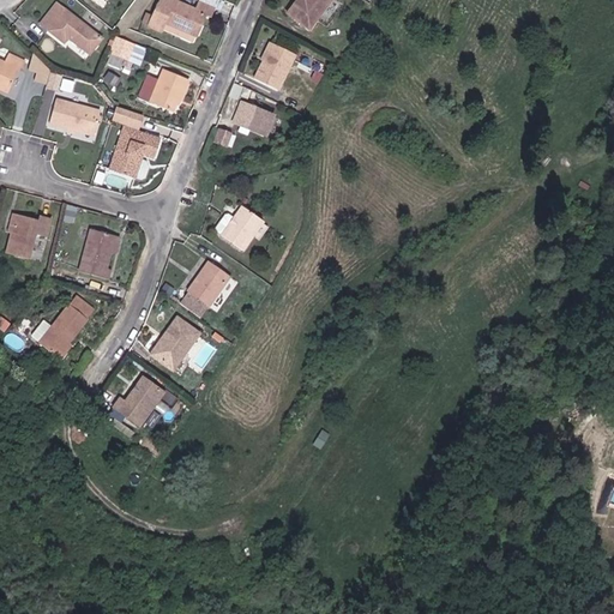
[(200,0),(198,8),(176,0),(167,0),(164,10),(157,29),(168,34),(173,24),(202,36),(210,14),(217,16),(220,7),(200,0)]
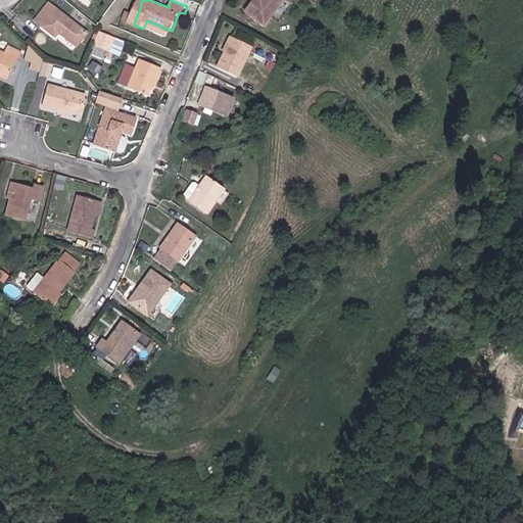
[(292,0),(264,0),(263,2),(259,0),(255,0),(246,11),(266,27),(272,19),(281,26),(297,3),(292,0)]
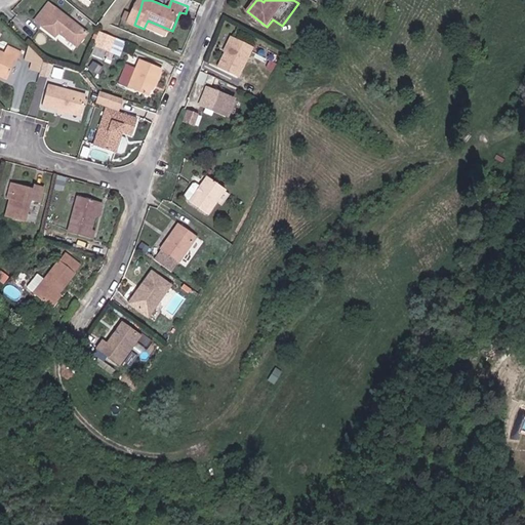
[(88,34),(51,3),(36,21),(55,37),(59,32),(77,46),(88,34)]
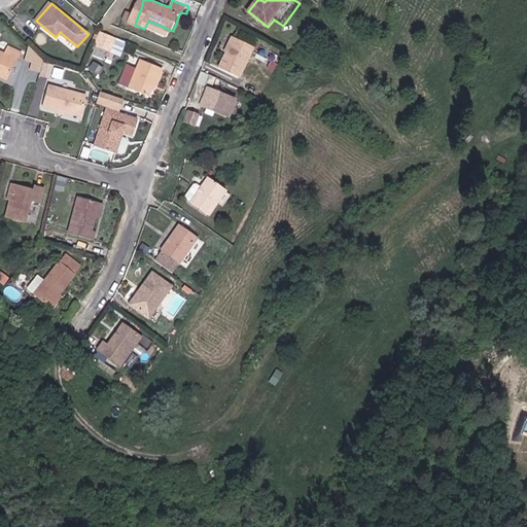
[(102,32),(97,43),(111,48),(116,37),(102,32)]
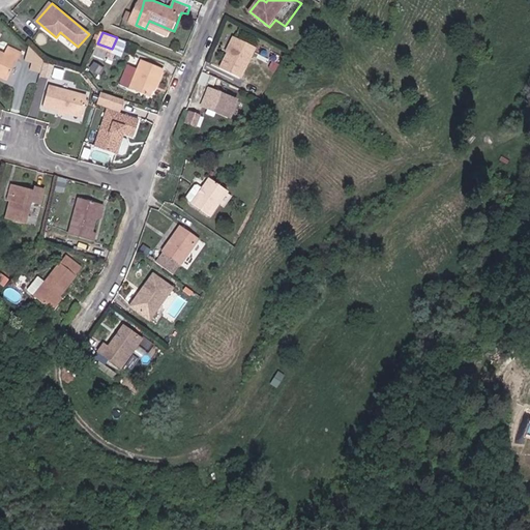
[(6,55),(0,52),(0,74),(9,78),(18,58),(21,59),(25,51),(10,45),(6,55)]
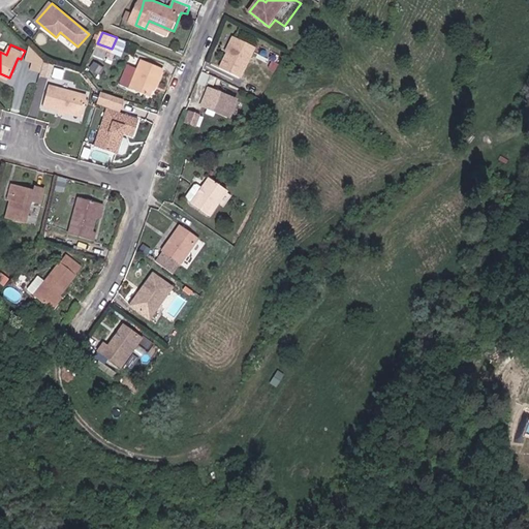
[(249,56),(229,47),(219,67),(239,75),(249,56)]
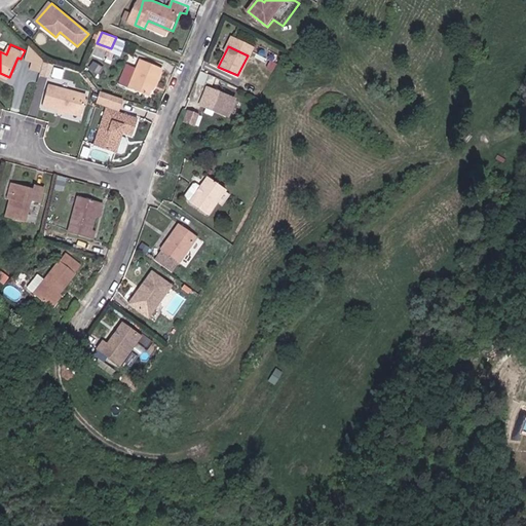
[(97,47),(95,54),(106,57),(107,49),(97,47)]
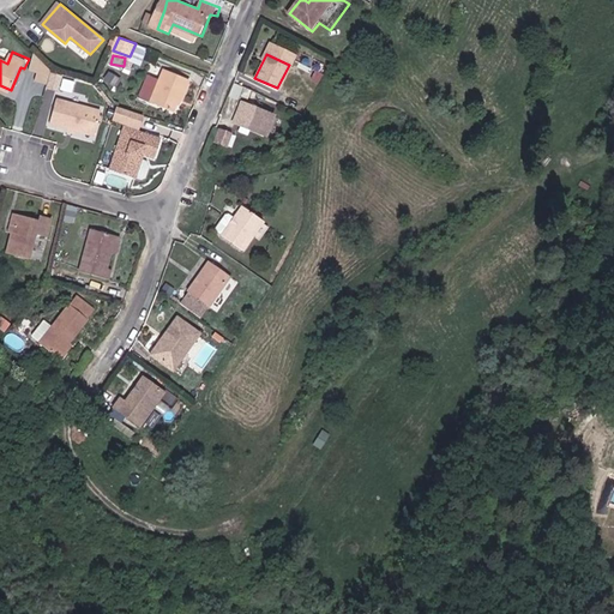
[(166,71),(152,102),(174,110),(179,98),(182,101),(191,82),(166,71)]
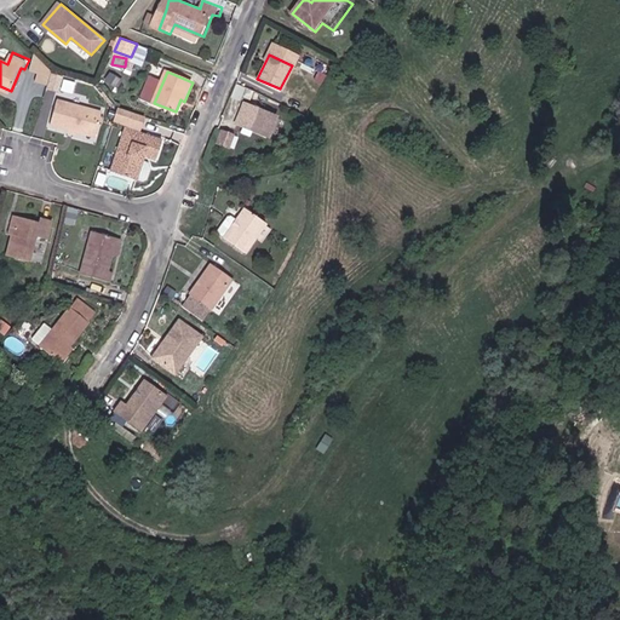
[(59,101),(53,122),(72,128),(79,131),(96,136),(102,114),(59,101)]
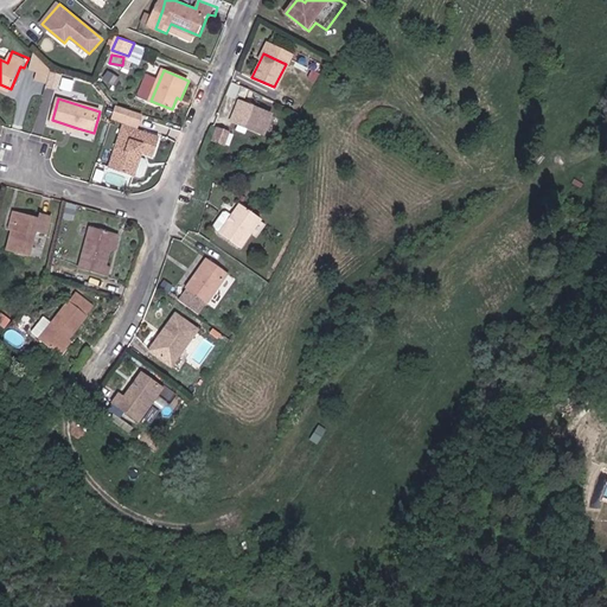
[(231,120),(256,131),(264,114),(240,102),(231,120)]
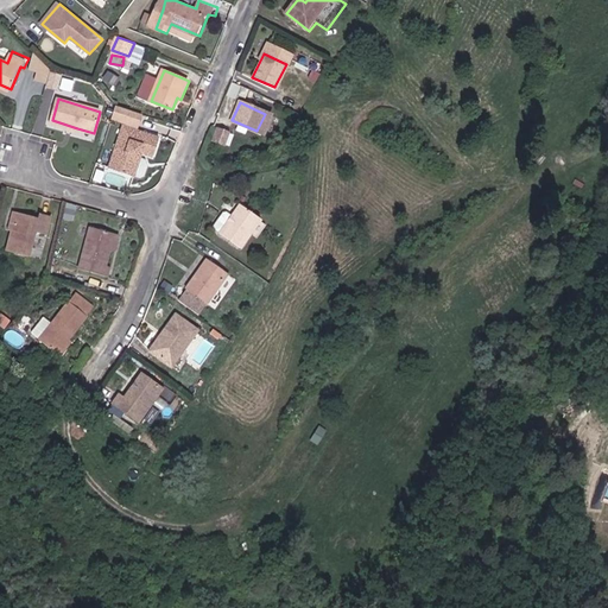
[(270,116),(265,114),(257,131),(261,133),(270,116)]
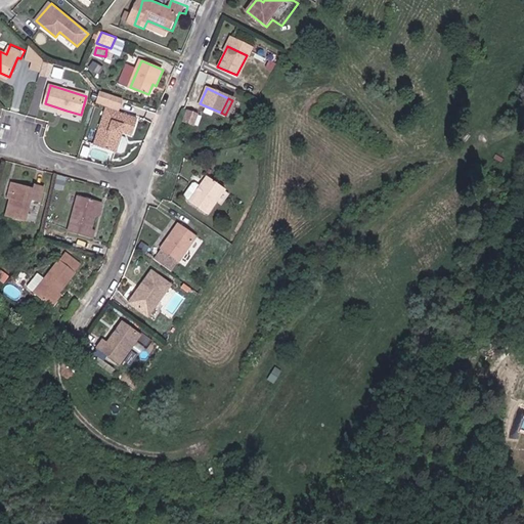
[(106,107),(94,144),(112,150),(119,131),(124,133),(134,136),(140,119),(127,115),(106,107)]
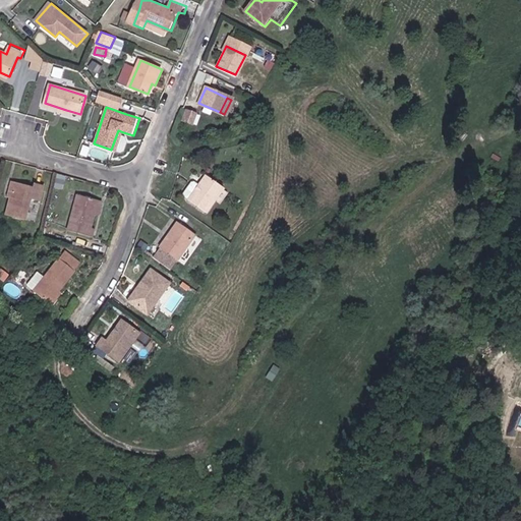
[(184,108),(181,120),(194,124),(197,112),(184,108)]
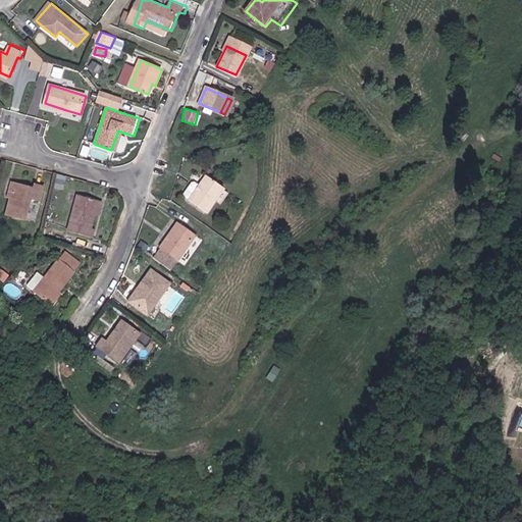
[(121,137),(123,133),(118,131),(111,150),(120,153),(124,150),(127,142),(125,139),(121,137)]
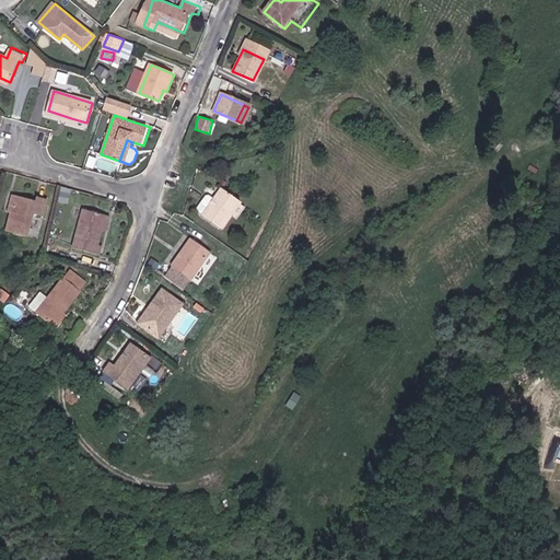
[(276,153),(267,154),(267,165),(276,163),(276,153)]
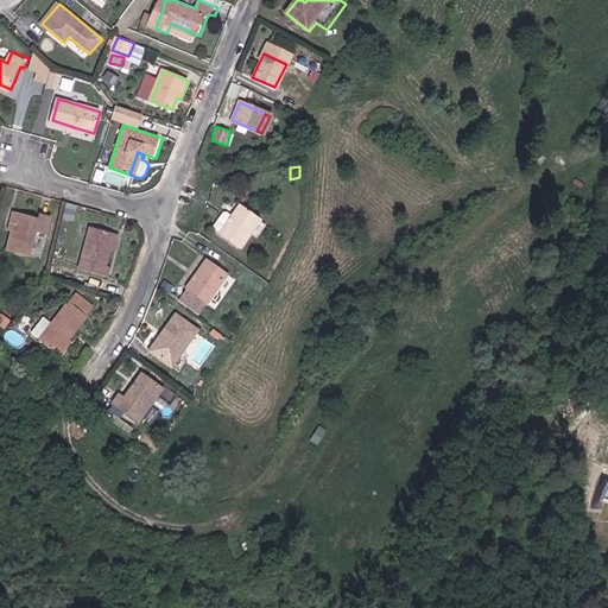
[(235,198),(227,208),(214,225),(211,227),(233,242),(254,215),(235,198)]
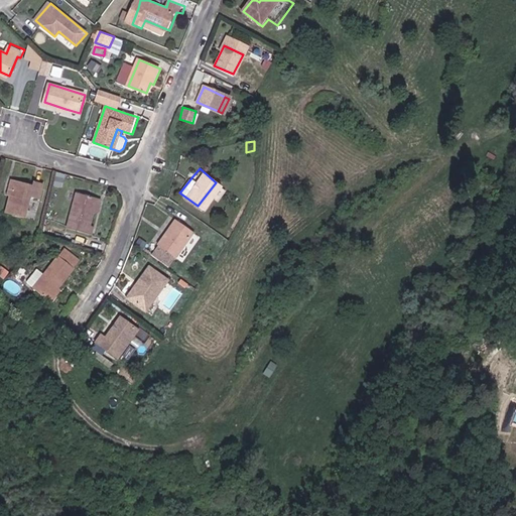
[(177,187),(181,190),(192,176),(188,173),(184,173),(177,183),(177,187)]
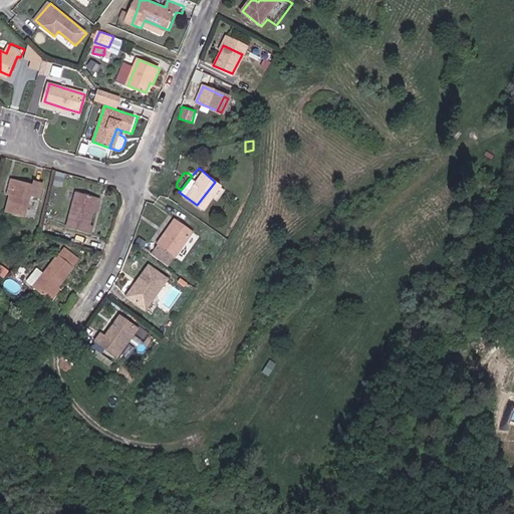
[(34,186),(17,181),(7,212),(26,218),(34,196),(41,198),(46,185),(36,182),(34,186)]
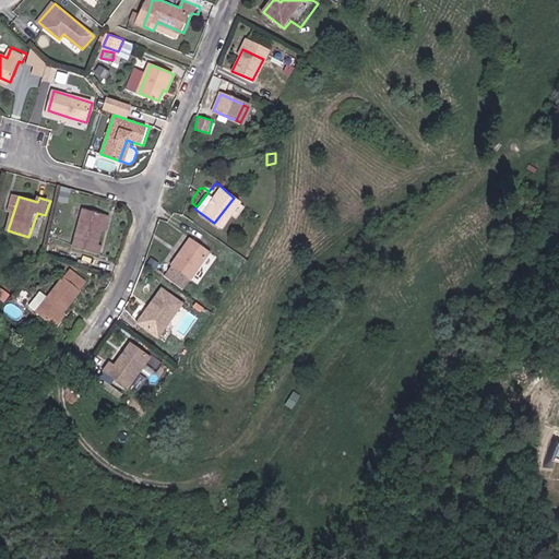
[(96,247),(100,233),(104,234),(109,217),(105,216),(85,210),(73,249),(90,254),(97,257),(99,248),(96,247)]
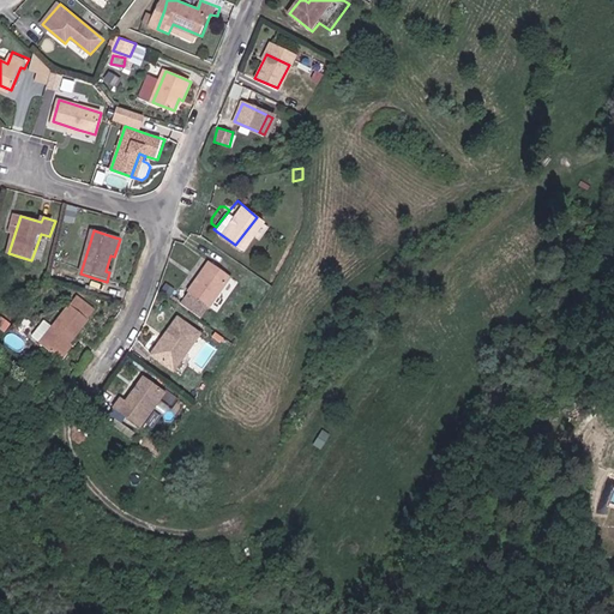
[(208,263),(187,292),(181,301),(202,313),(208,305),(228,276),(208,263)]
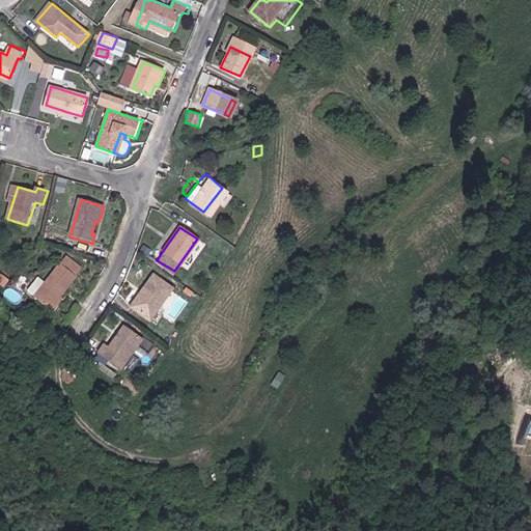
[(62,300),(61,298),(82,270),(81,270),(72,260),(68,258),(34,299),(36,301),(47,309),(52,313),(56,308),(62,300)]
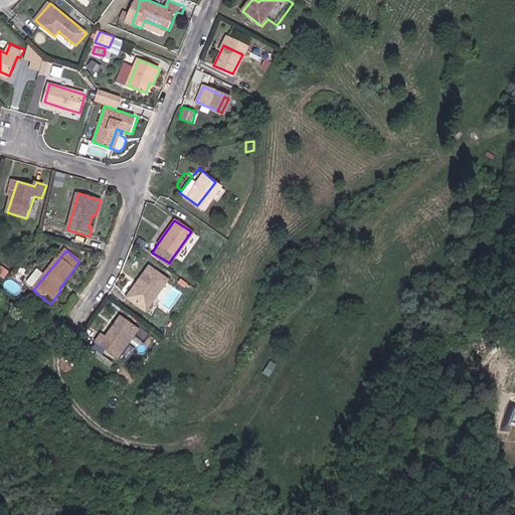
[(147,267),(127,298),(145,311),(166,280),(147,267)]
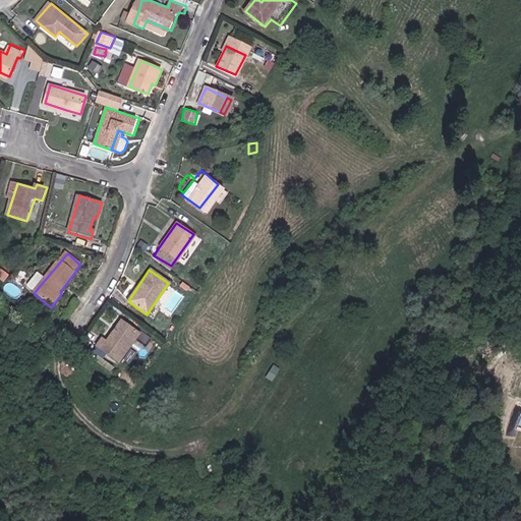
[(113,361),(120,354),(135,335),(118,321),(104,339),(98,334),(97,336),(91,343),(113,361)]
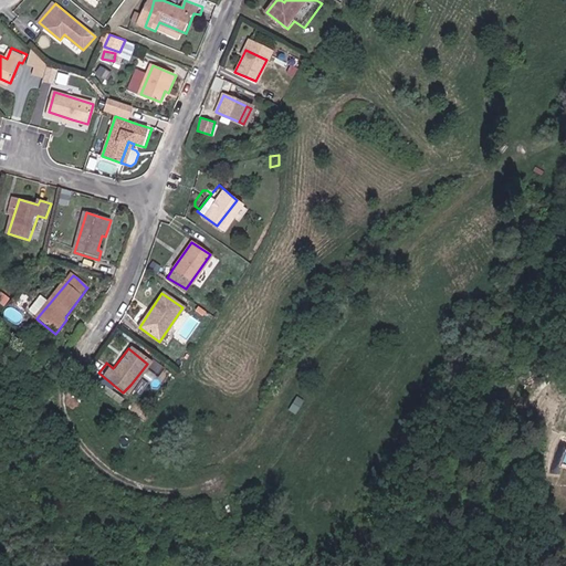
All buildings are outlined.
